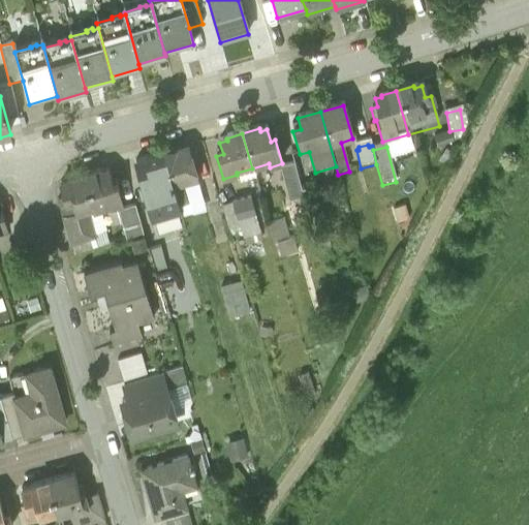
[(187,149),(163,156),(174,190),(196,183),(187,149)]
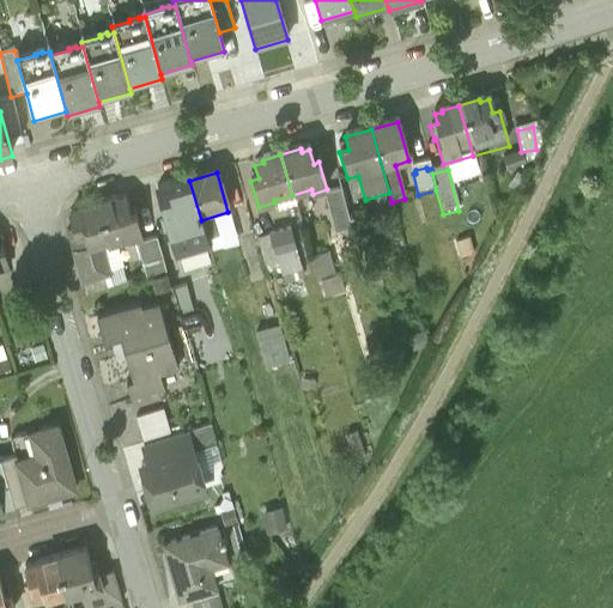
[(189,181),(157,190),(176,260),(210,250),(201,220),(189,181)]
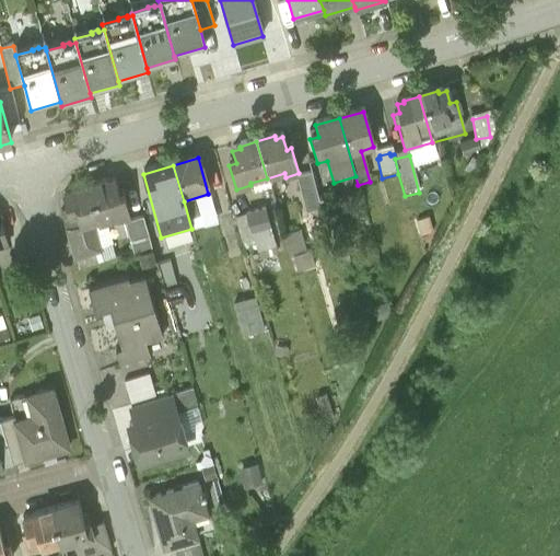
[(311,174),(296,178),(303,204),(317,199),(311,174)]
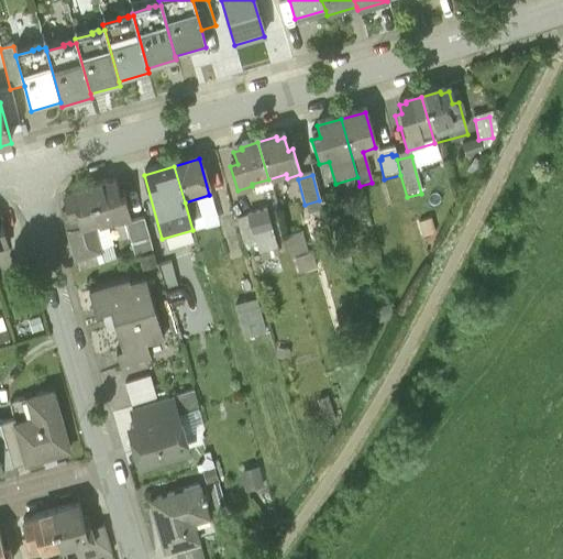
[(129,177),(98,186),(110,229),(141,220),(129,177)]
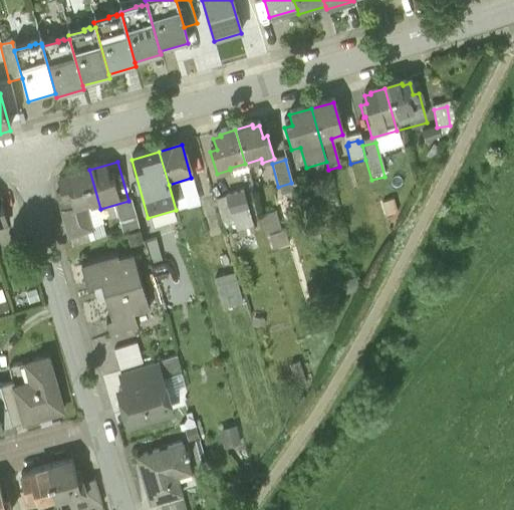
[(110,241),(89,170),(56,180),(77,251),(110,241)]
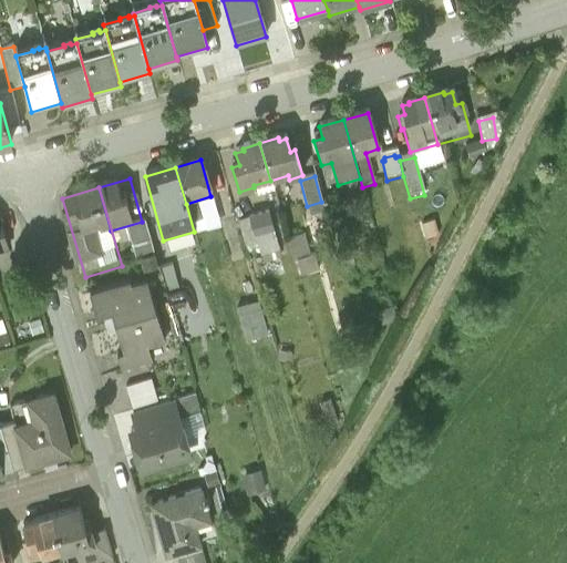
[(268,216),(249,222),(256,245),(276,239),(268,216)]
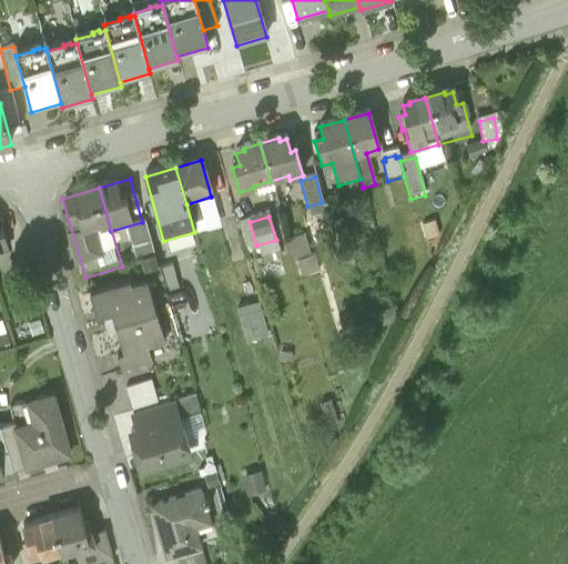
[(250,222),(237,225),(245,249),(256,245),(250,222)]
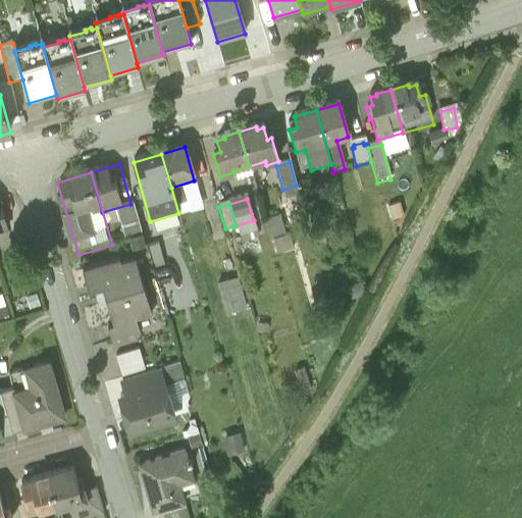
[(274,252),(292,247),(282,215),(265,219),(274,252)]
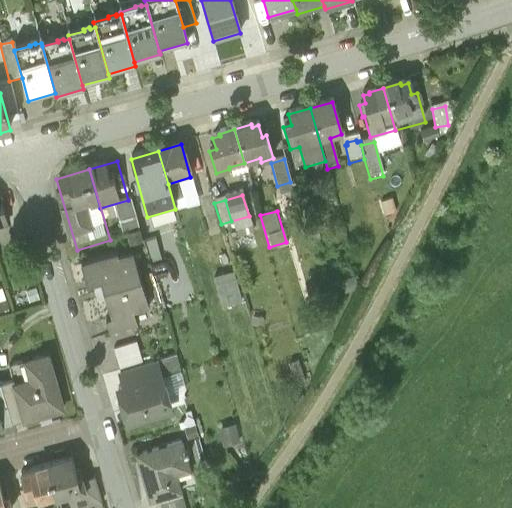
[(133,257),(119,261),(118,258),(80,268),(86,288),(100,284),(111,322),(105,323),(109,338),(132,331),(129,319),(134,318),(133,315),(149,311),(133,257)]
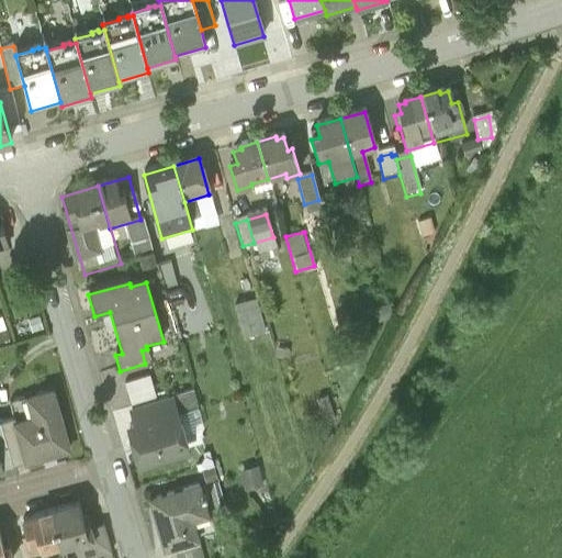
[(245,341),(268,333),(256,297),(233,303),(245,341)]
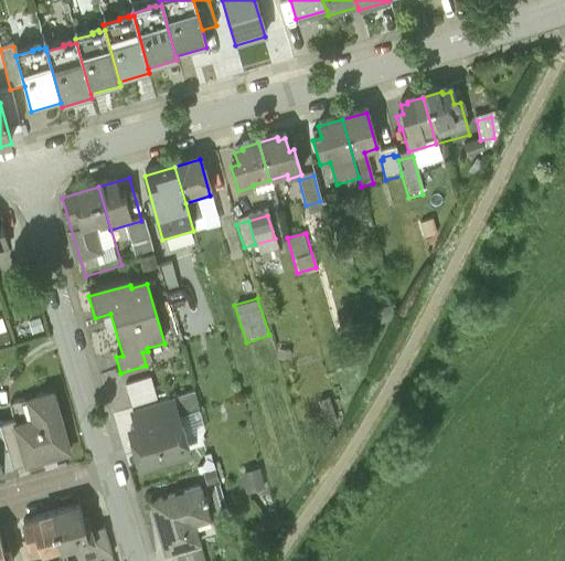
[(130,402),(157,394),(151,377),(125,384),(130,402)]
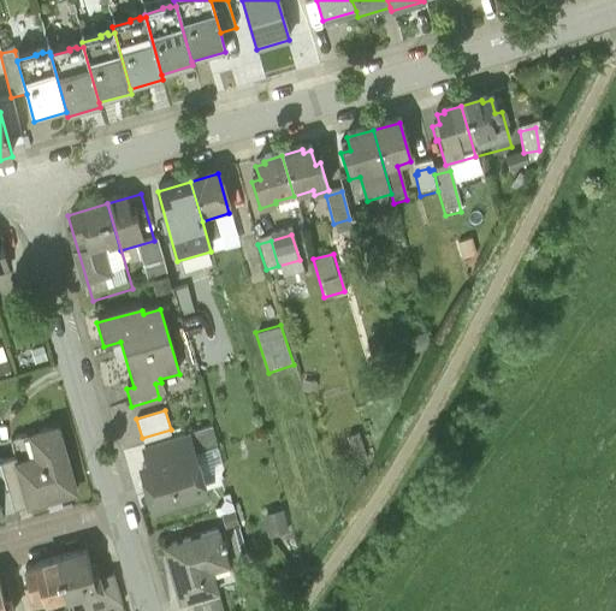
[(212,429),(184,438),(189,456),(217,449),(212,429)]
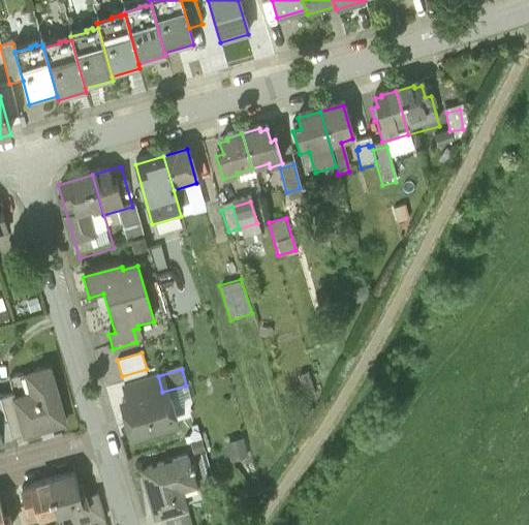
[(49,371),(9,382),(13,395),(0,398),(0,399),(8,427),(12,441),(65,426),(49,371)]
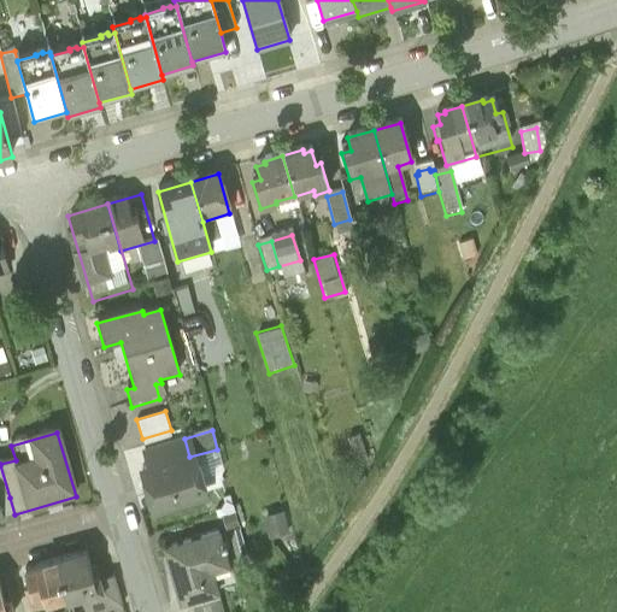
[(184,439),(145,451),(150,469),(189,457),(184,439)]
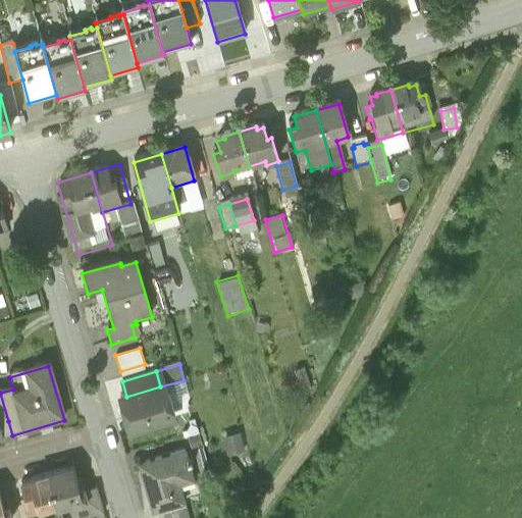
[(126,397),(120,399),(131,433),(170,421),(160,386),(126,397)]
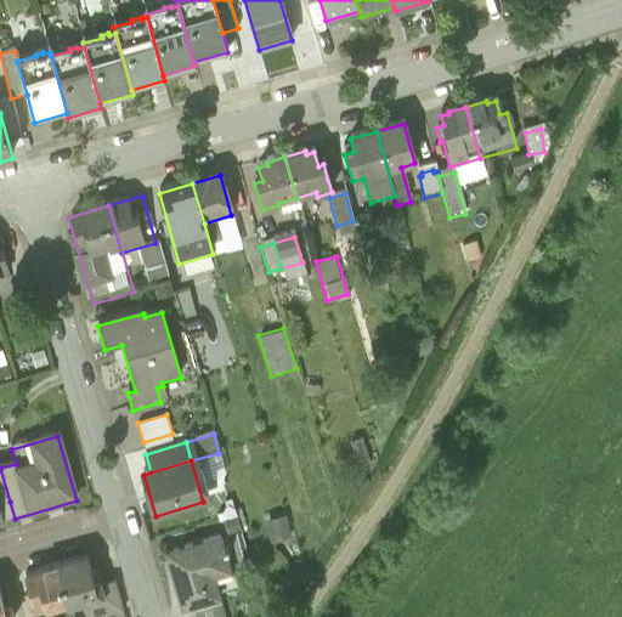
[(220,538),(165,555),(182,612),(192,609),(202,606),(219,600),(210,569),(227,564),(220,538)]
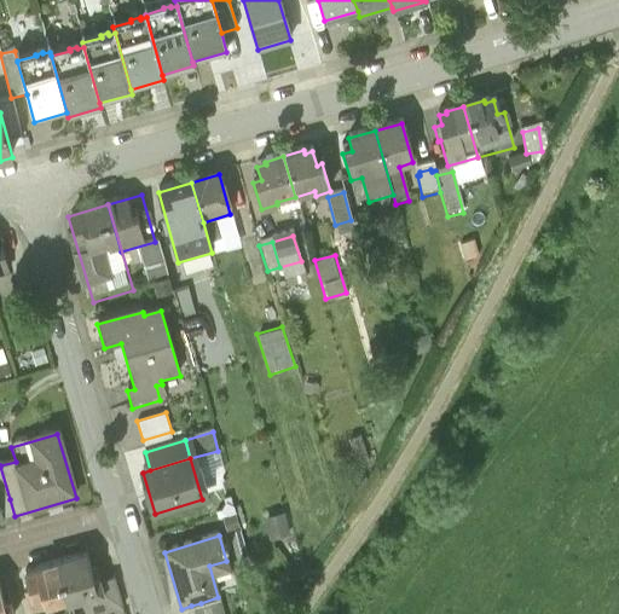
[(87,557),(76,561),(76,559),(56,565),(67,606),(81,602),(85,613),(109,613),(100,584),(98,574),(92,575),(87,557)]
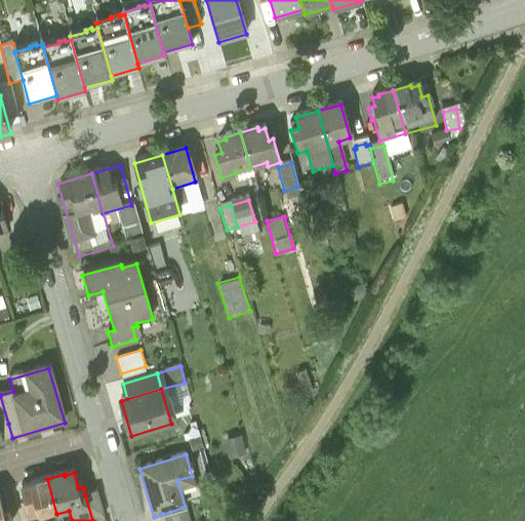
[(47,479),(29,484),(30,485),(22,487),(26,504),(21,505),(25,520),(36,520),(39,519),(56,514),(47,479)]
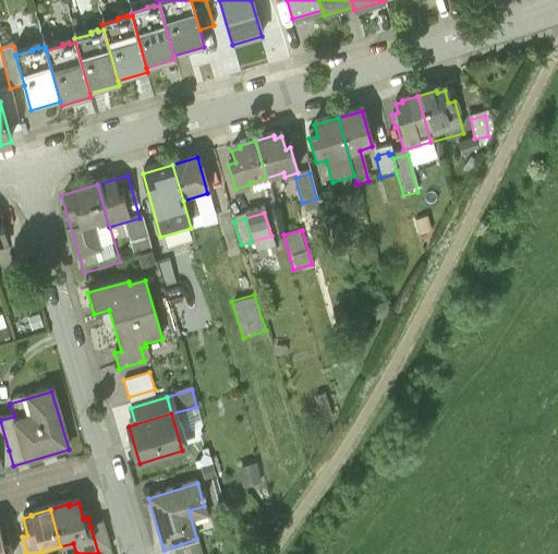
[(102,522),(91,527),(98,553),(101,553),(111,550),(102,522)]
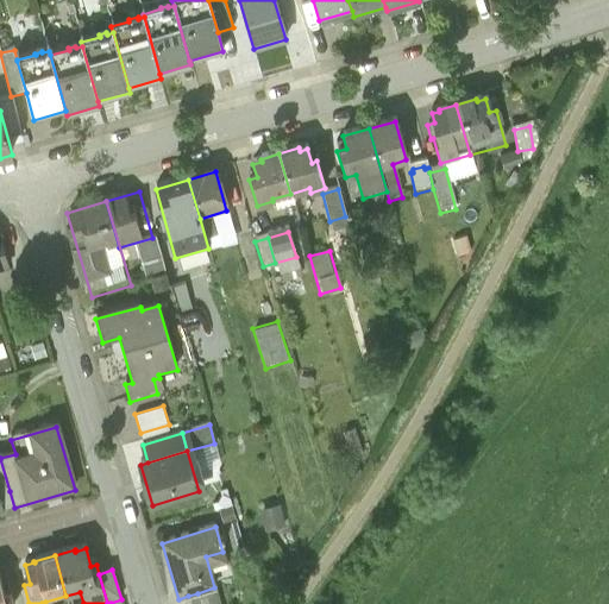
[(1,589),(0,583),(0,603),(11,603),(7,587),(1,589)]
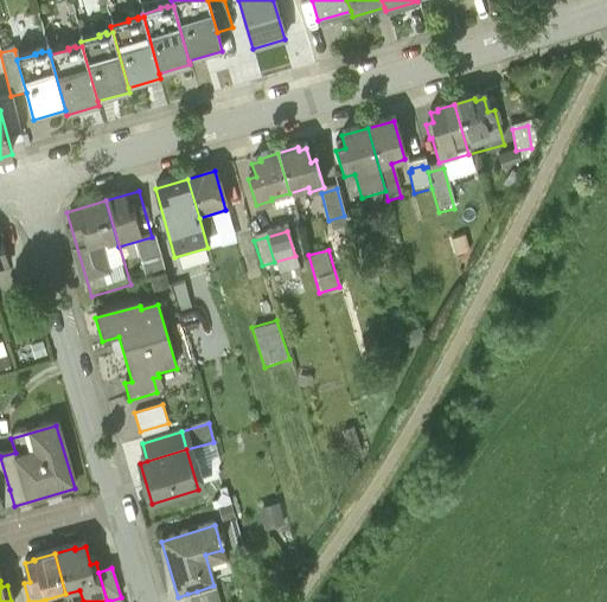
[(218,601),(216,591),(198,596),(197,591),(187,594),(190,601),(218,601)]
